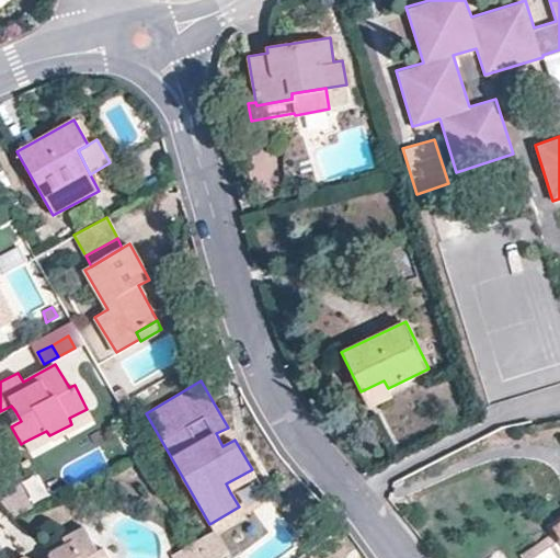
[(384,380),(361,391),(368,407),(391,395),(388,388),(384,380)]
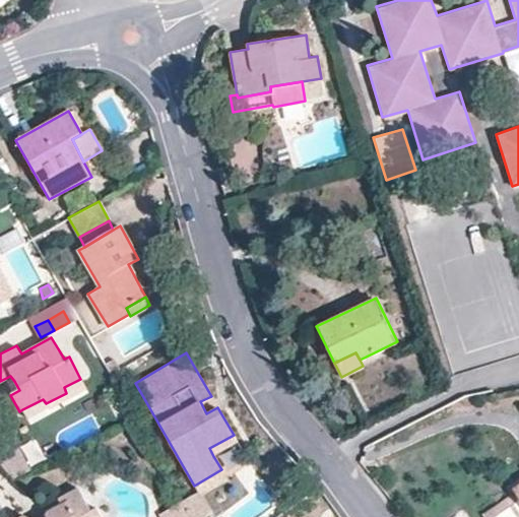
[(85,389),(80,379),(64,387),(66,393),(46,403),(43,399),(22,409),(26,418),(48,407),(49,409),(85,389)]
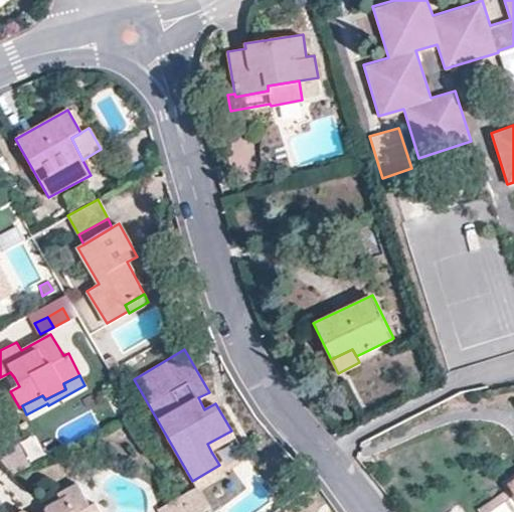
[(19,386),(14,377),(5,382),(10,391),(19,386)]
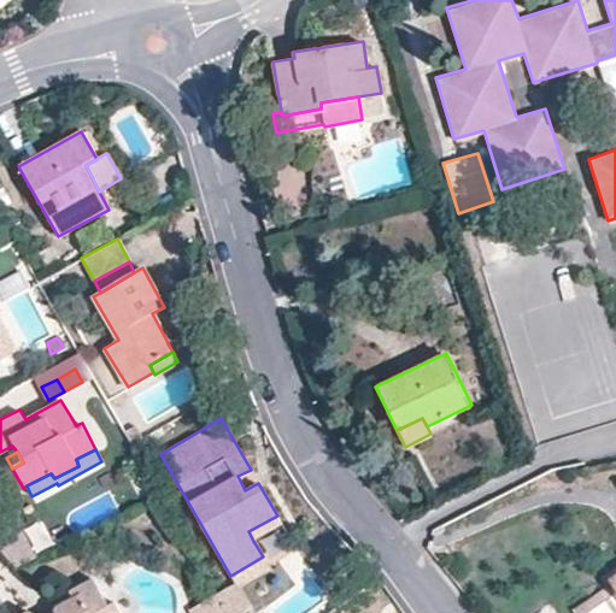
[(139,482),(150,477),(144,465),(133,470),(139,482)]
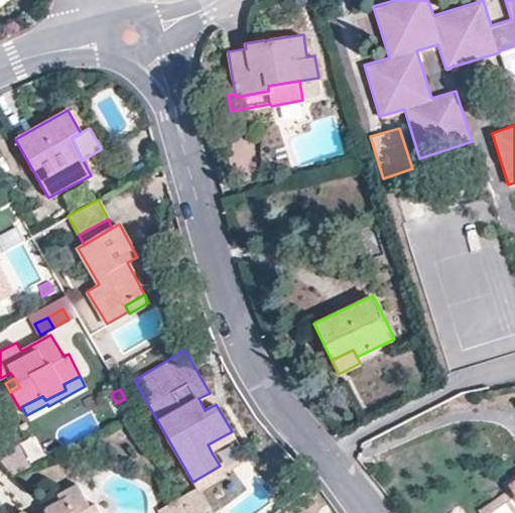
[(216,404),(210,393),(199,398),(205,410),(216,404)]
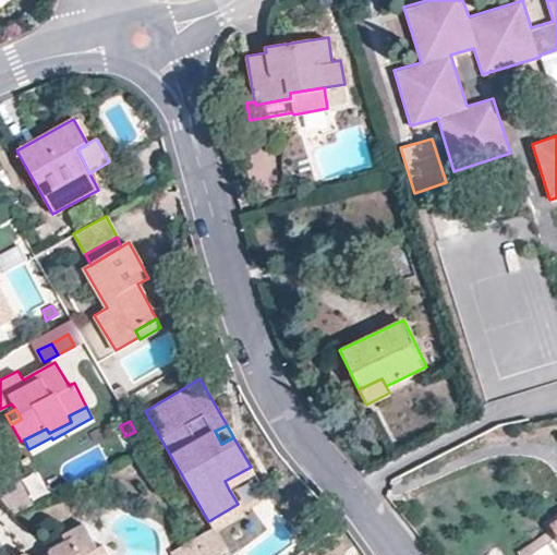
[(225,481),(229,490),(255,474),(251,467),(225,481)]
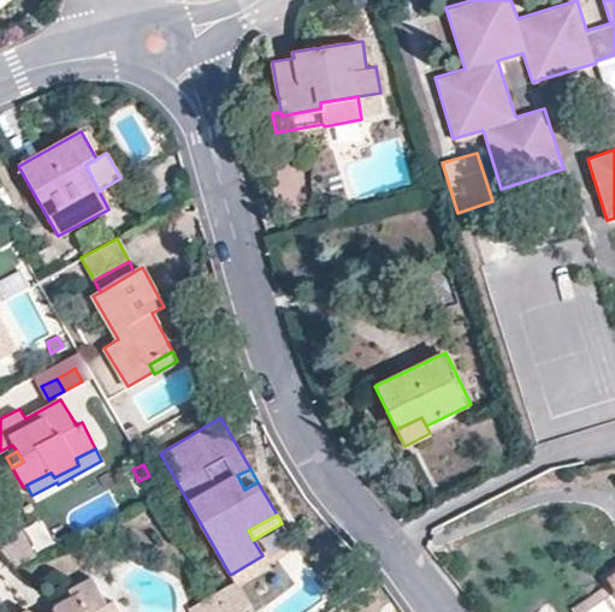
[(33,548),(52,542),(42,517),(24,524),(33,548)]
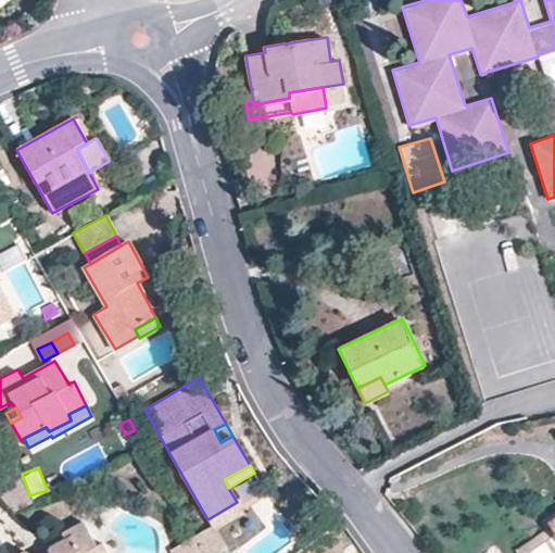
[(0,498),(12,512),(29,503),(16,478),(0,487),(0,498)]
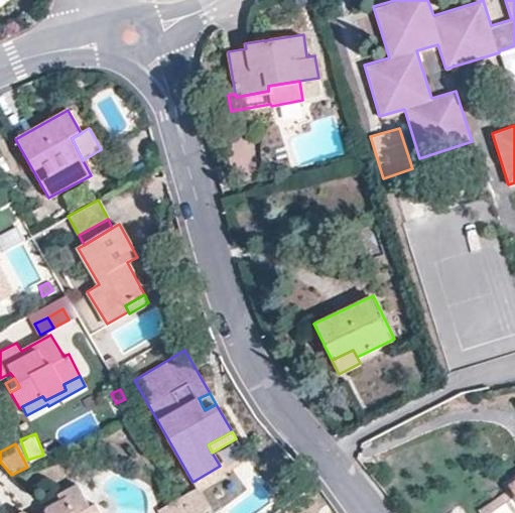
[(192,482),(196,487),(198,492),(201,490),(225,476),(220,466),(192,482)]
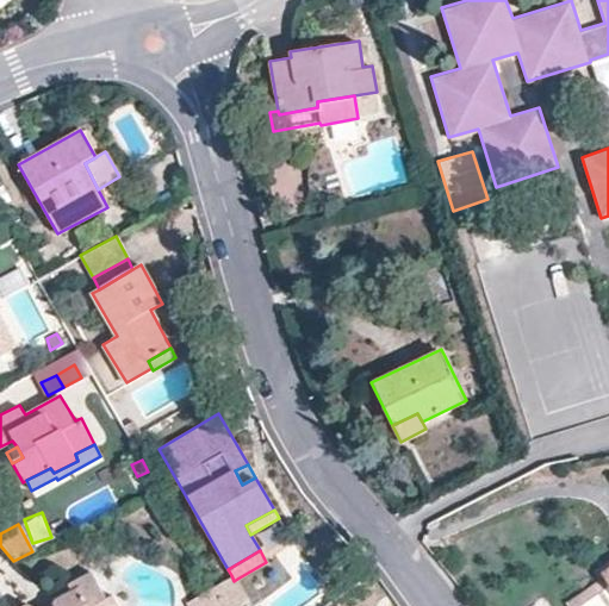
[(110,605),(106,599),(92,572),(68,583),(72,591),(53,599),(50,605),(31,605),(30,605),(25,604),(20,605),(110,605)]
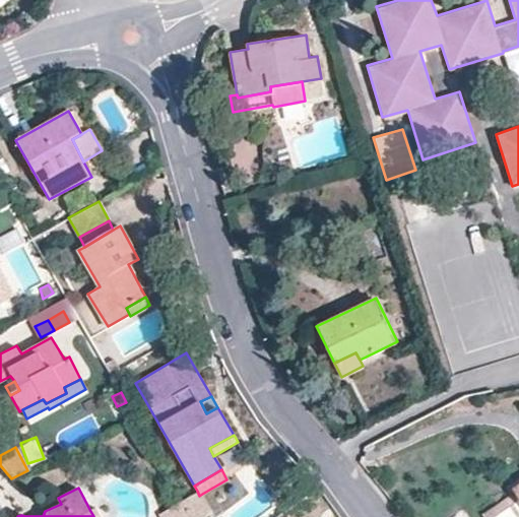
[(518,497),(513,490),(509,492),(516,501),(518,499),(518,497)]
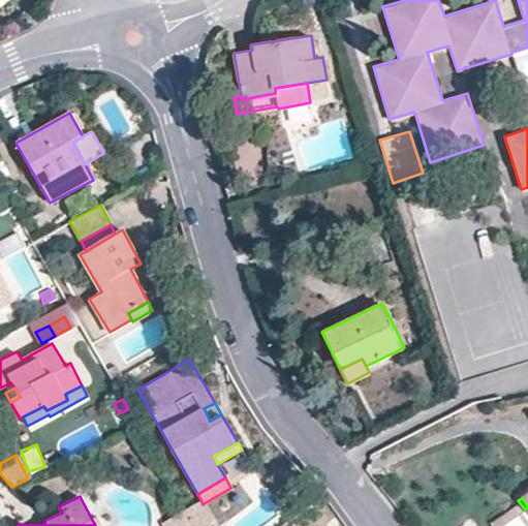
[(190,525),(206,525),(208,525),(214,521),(206,502),(203,504),(200,499),(192,503),(196,512),(186,518),(190,525)]
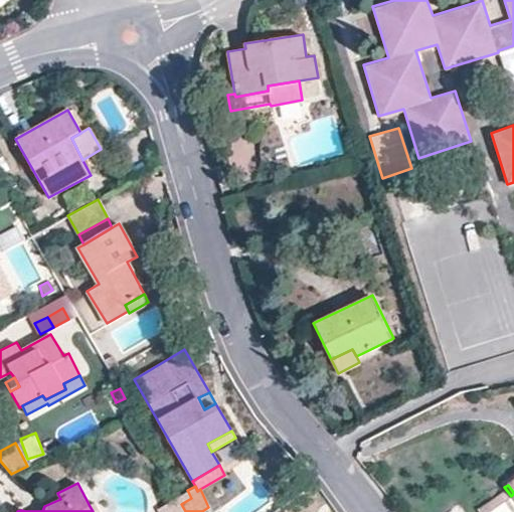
[(511,496),(504,487),(503,488),(485,499),(492,509),(510,497),(511,496)]
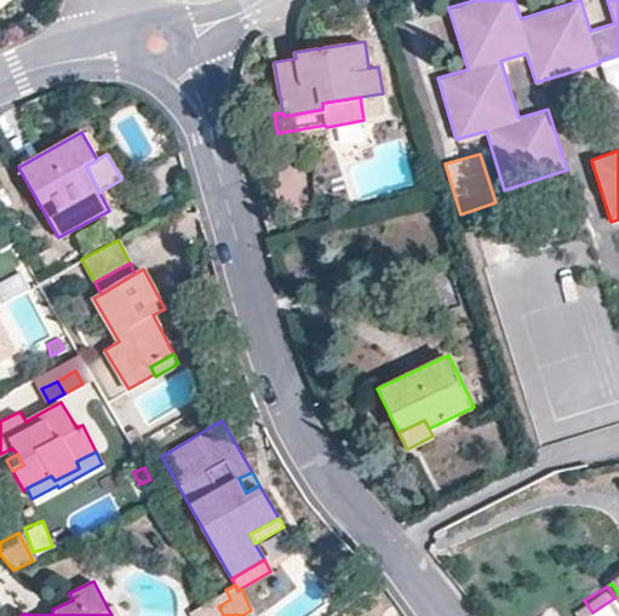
[(225,589),(213,597),(218,606),(230,599),(225,589)]
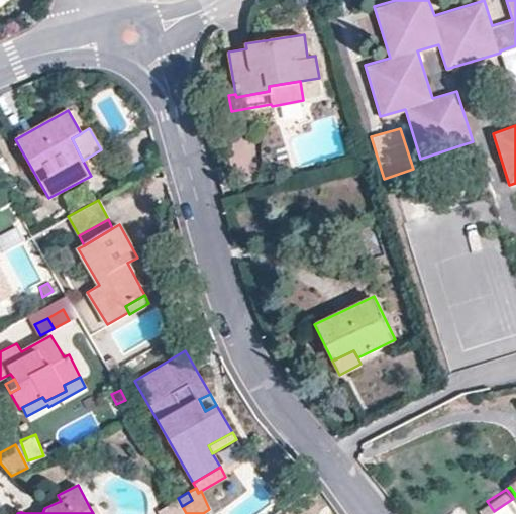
[(178,498),(165,506),(169,513),(186,513),(182,506),(178,498)]
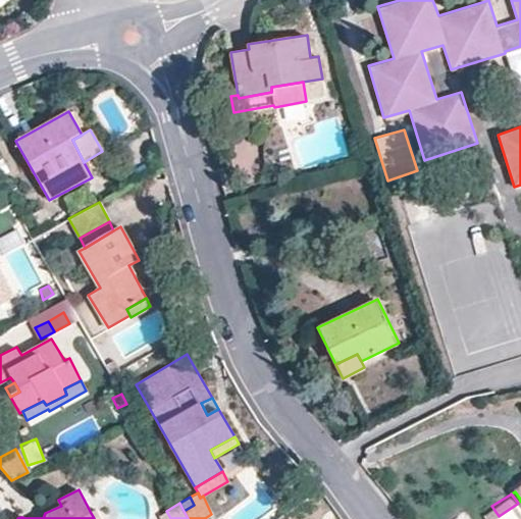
[(485,518),(493,518),(499,516),(491,506),(481,513),(485,518)]
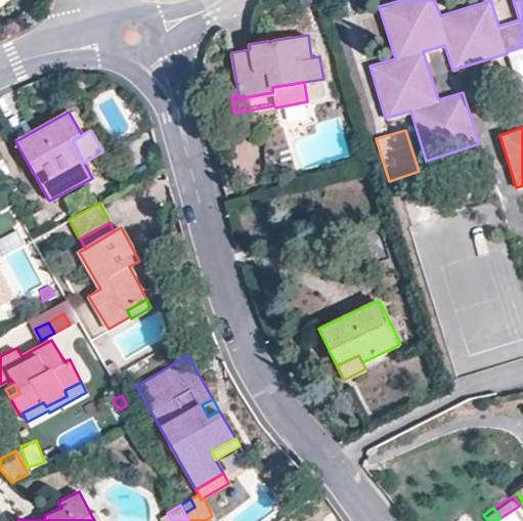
[(101,520),(97,512),(91,515),(94,520),(101,520)]
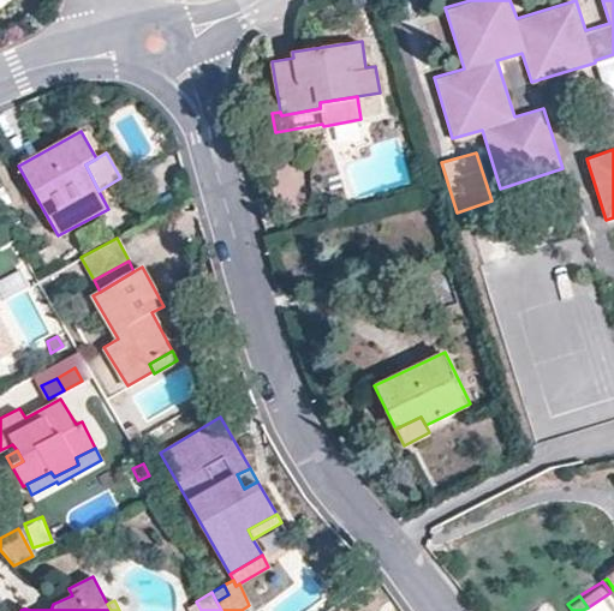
All buildings are outlined.
